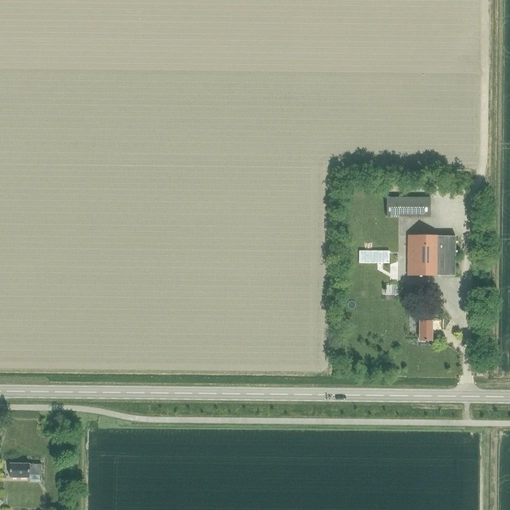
[(428,216),(428,196),(384,196),(384,215),(428,216)]
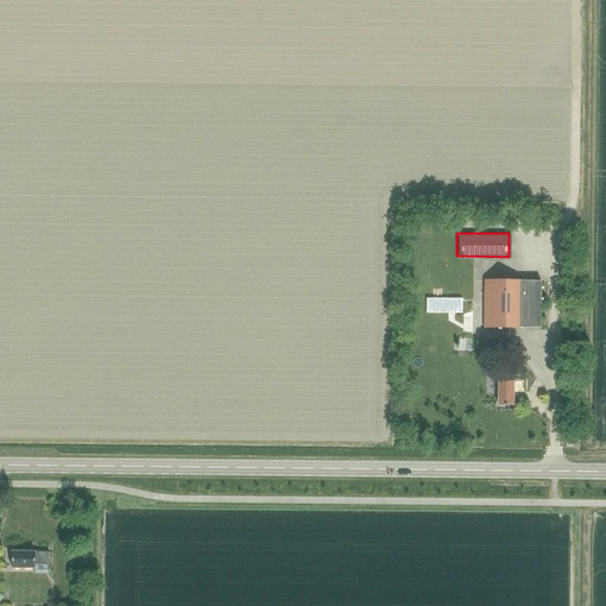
[(427,292),(427,307),(462,307),(462,292),(455,292),(455,278),(448,278),(448,292),(427,292)]
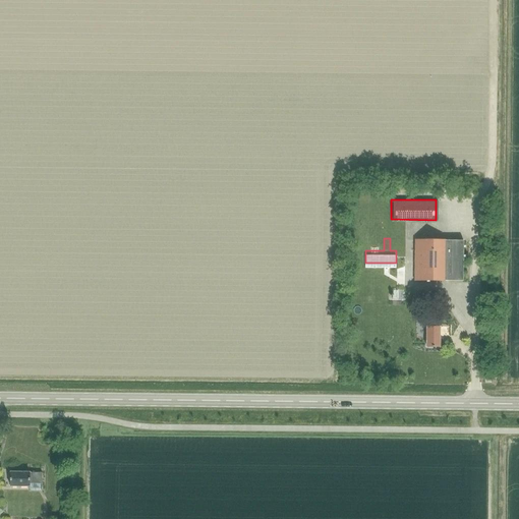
[(412,279),(448,279),(448,280),(461,280),(461,239),(449,239),(413,238),(412,279)]
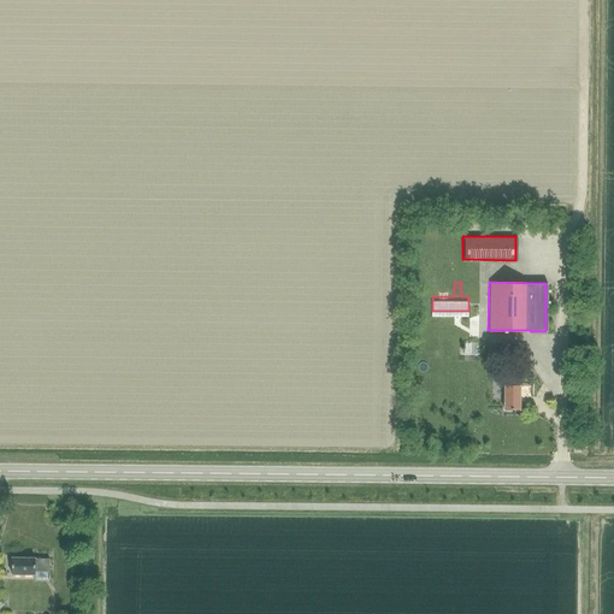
[(518,408),(518,385),(518,378),(506,378),(506,385),(502,385),(502,408),(518,408)]
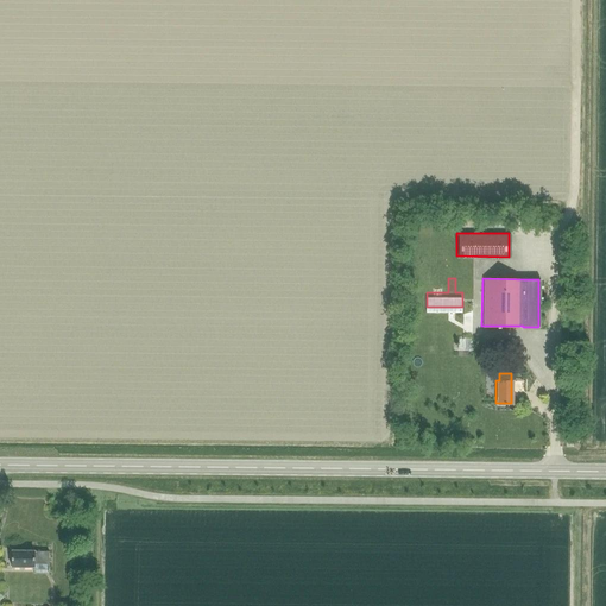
[(33,549),(11,549),(10,566),(32,566),(33,562),(48,562),(48,550),(33,549)]
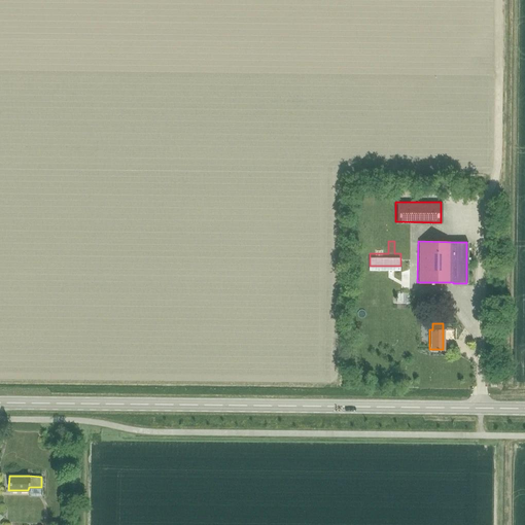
All buildings are outlined.
